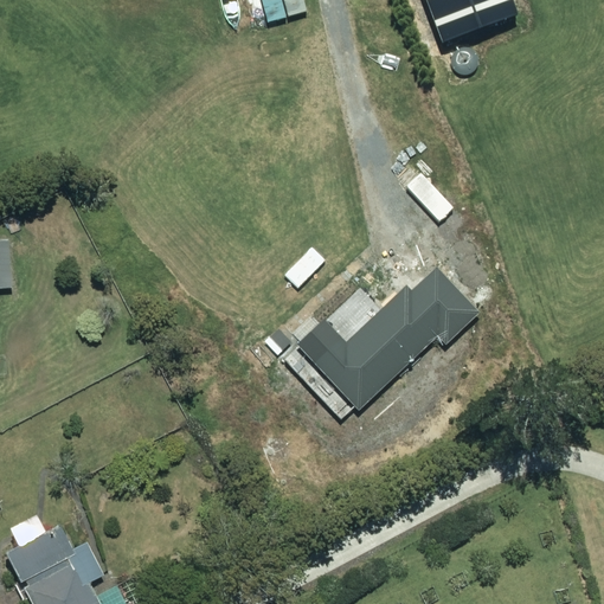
[(435,232),(439,252),(457,248),(451,227),(435,232)]
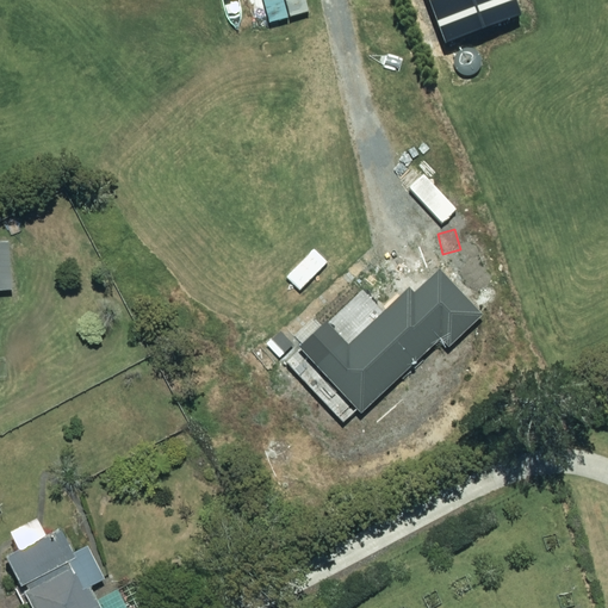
[(466,286),(473,297),(483,290),(476,279),(466,286)]
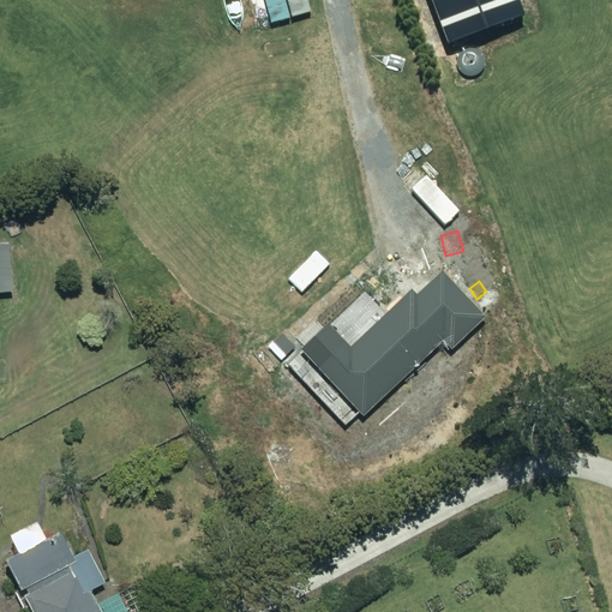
[(41,460),(36,441),(27,443),(31,462),(41,460)]
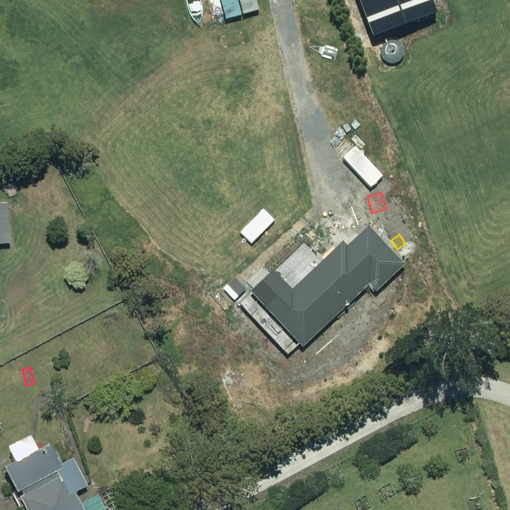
[(85,509),(76,492),(89,485),(74,458),(62,464),(51,443),(4,467),(27,509),(85,509)]
